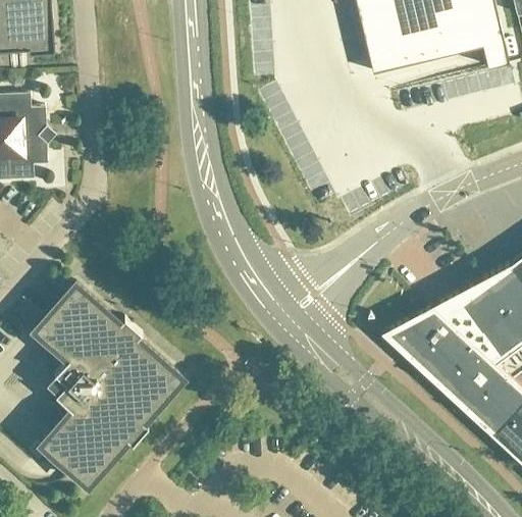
[(0,0),(0,53),(28,51),(29,56),(55,54),(51,0),(0,0)]
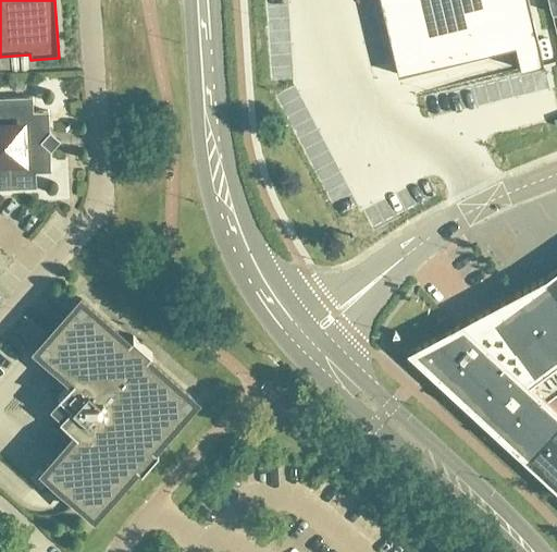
[(379,0),(395,70),(398,82),(515,53),(520,76),(520,77),(543,72),(544,71),(527,0),(379,0)]
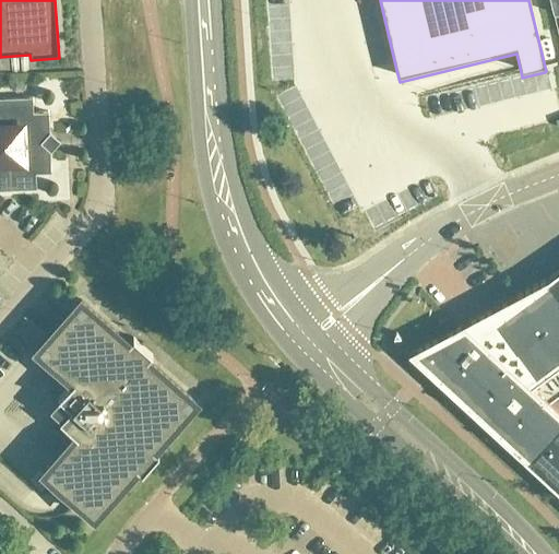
[(0,104),(0,196),(37,195),(36,179),(51,179),(50,158),(51,157),(46,153),(45,153),(45,144),(46,144),(50,139),(49,118),(34,118),(33,103),(0,104)]
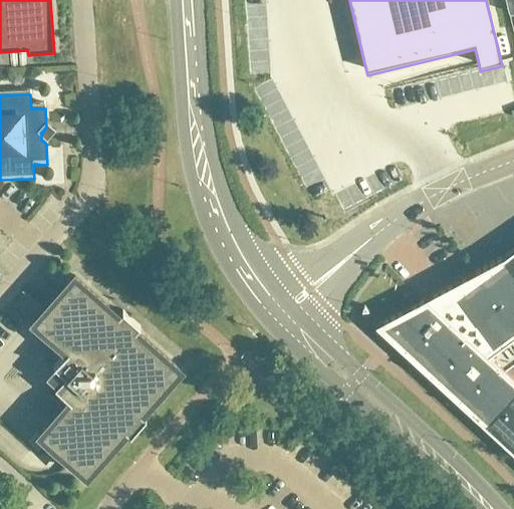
[(513,253),(503,262),(374,330),(513,457),(513,382),(505,373),(513,366),(513,253)]
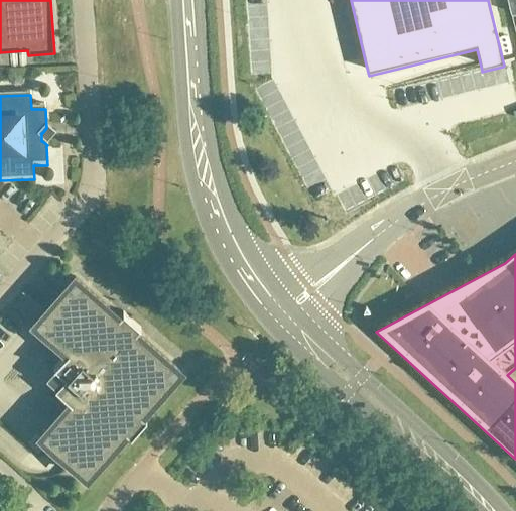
[(41,440),(87,481),(126,437),(130,440),(130,441),(146,424),(145,423),(145,424),(141,420),(180,377),(136,337),(140,333),(141,333),(124,316),(123,317),(124,317),(120,322),(76,282),(34,329),(69,358),(54,373),(55,374),(66,383),(56,393),(55,394),(72,408),(66,414),(59,409),(46,423),(52,429),(41,440)]
